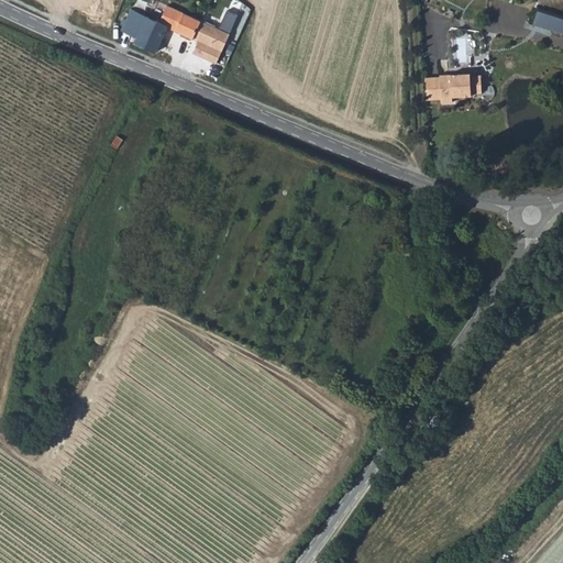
[(166,25),(194,37),(206,10),(199,7),(195,17),(163,3),(161,7),(159,7),(154,18),(167,24),(166,25)]
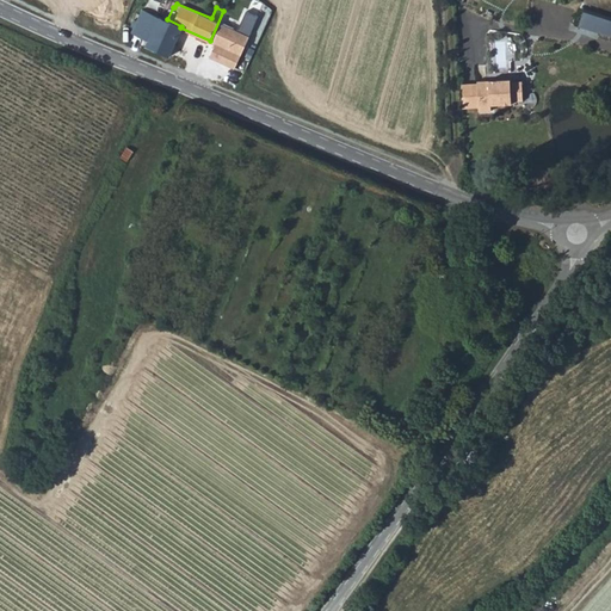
[(129,31),(147,39),(158,16),(140,7),(129,31)]
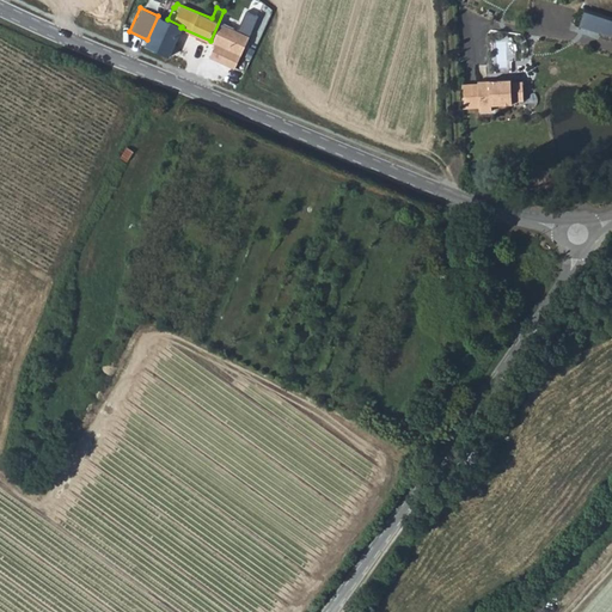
[(579,23),(611,34),(611,16),(585,7),(579,23)]
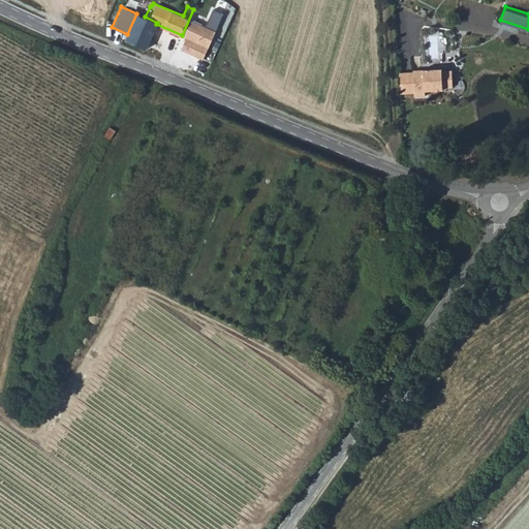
[(204,12),(193,9),(182,35),(187,36),(183,49),(203,58),(219,20),(212,18),(215,11),(206,7),(204,12)]
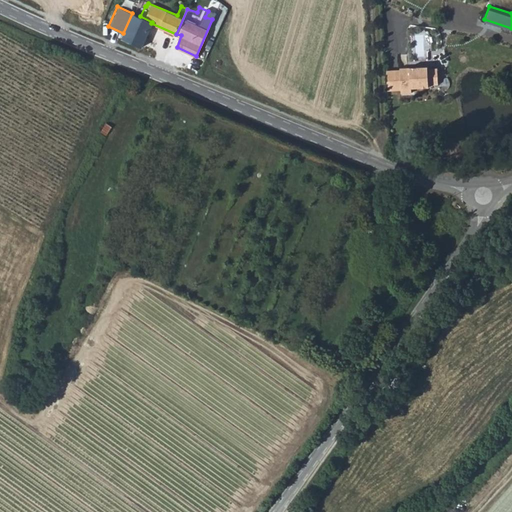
[(205,17),(212,19),(215,11),(209,9),(208,11),(205,17)]
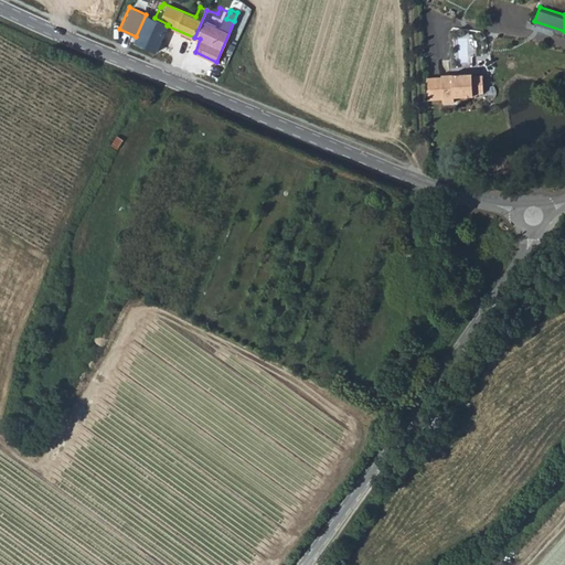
[(168,24),(155,18),(146,14),(136,36),(135,41),(157,50),(167,25),(168,24)]
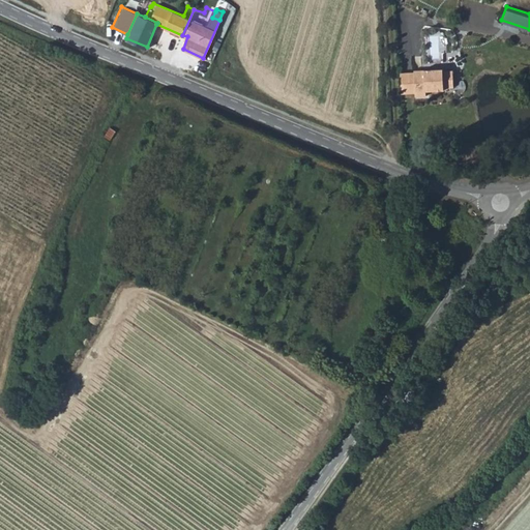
[(413,93),(413,97),(425,97),(425,91),(442,90),(442,88),(451,87),(450,69),(412,71),(412,75),(413,93)]
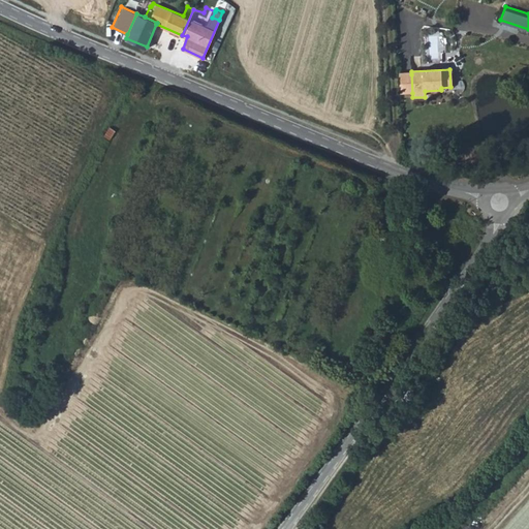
[(397,74),(398,94),(412,93),(411,74),(397,74)]
